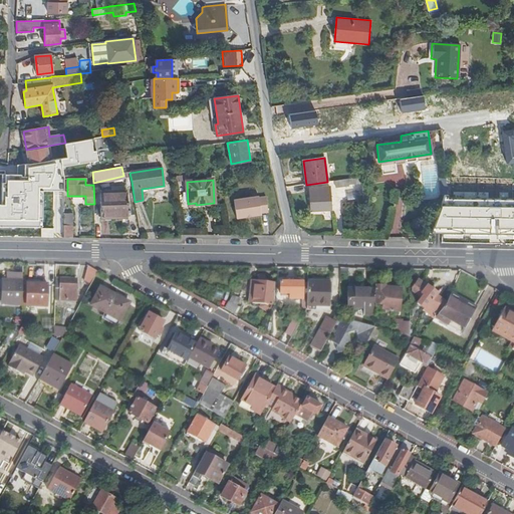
[(513,186),(479,186),(478,209),(500,209),(500,212),(513,212),(513,186)]
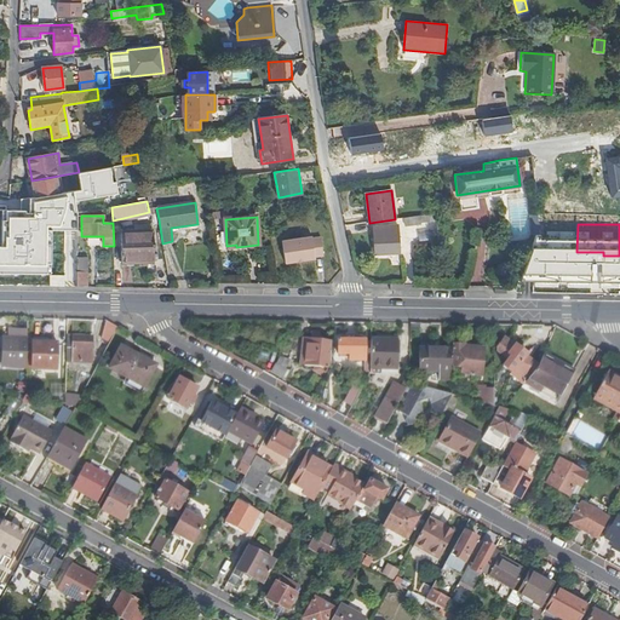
[(399,225),(373,228),(374,254),(400,253),(399,225)]
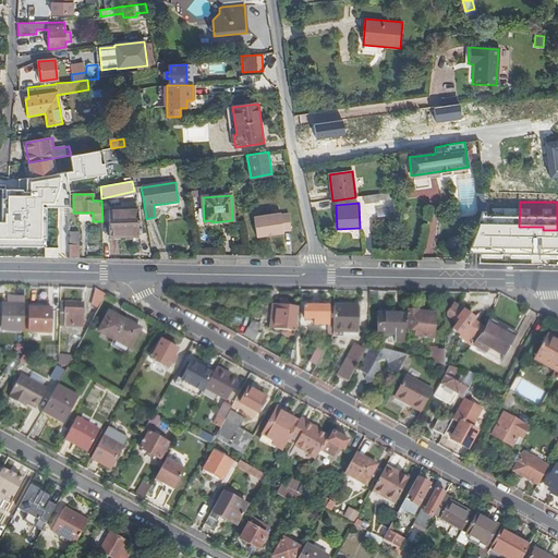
[(137,207),(109,208),(109,237),(138,237),(137,207)]
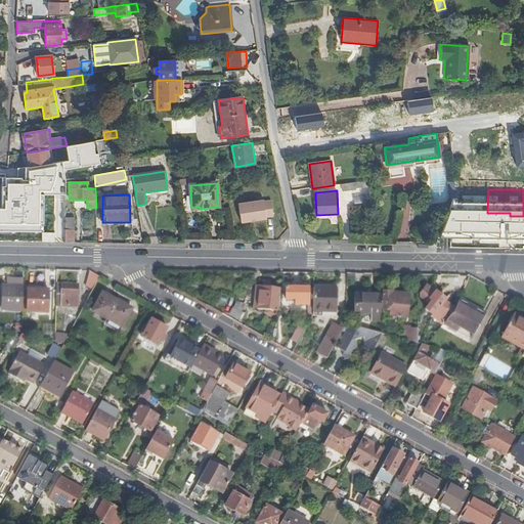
[(264,201),(239,204),(242,222),(266,219),(266,217),(273,216),(271,202),(264,202),(264,201)]
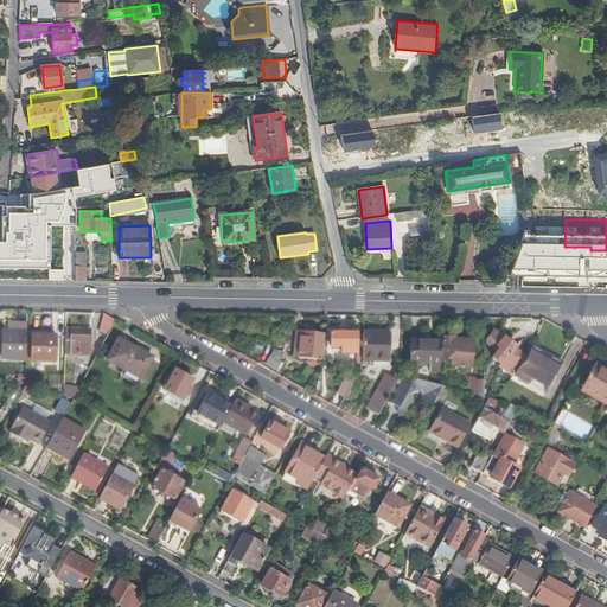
[(87,253),(75,253),(75,280),(87,281),(87,253)]
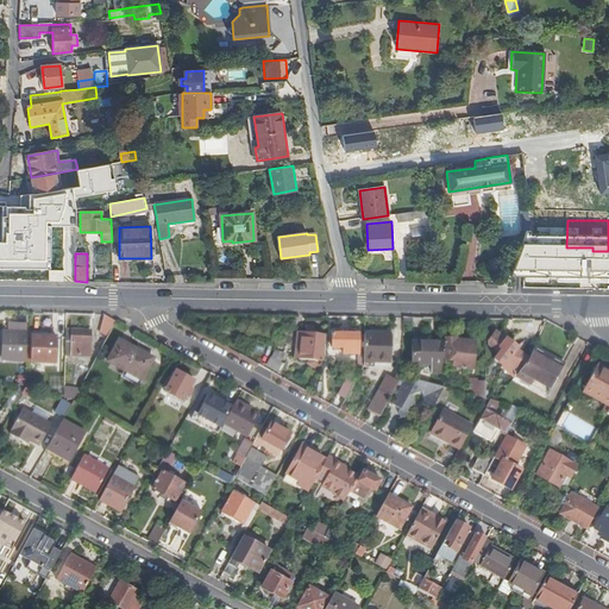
[(74,350),(74,356),(92,356),(92,331),(73,332),(73,343),(67,343),(67,350),(74,350)]
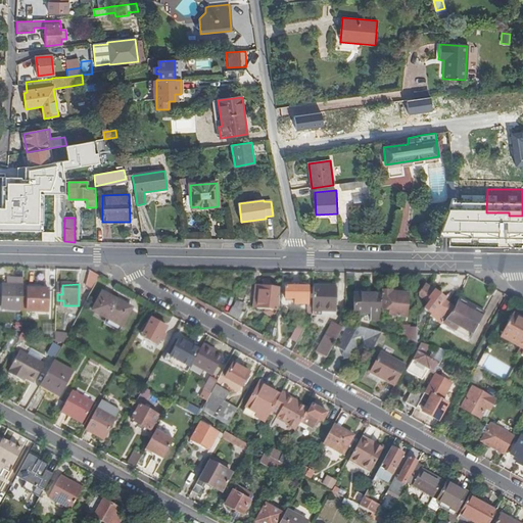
[(22,311),(24,286),(3,286),(3,296),(2,310),(22,311)]
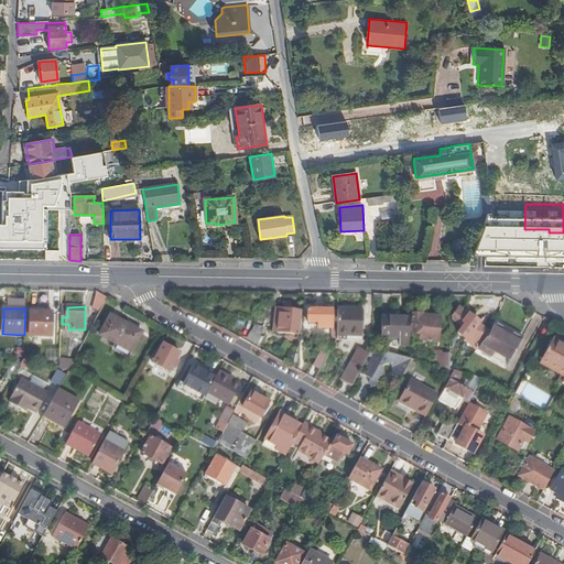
[(302,331),(302,321),(299,321),(299,322),(293,322),(293,320),(290,320),(291,310),(280,308),(278,334),(288,335),(296,340),(302,331)]
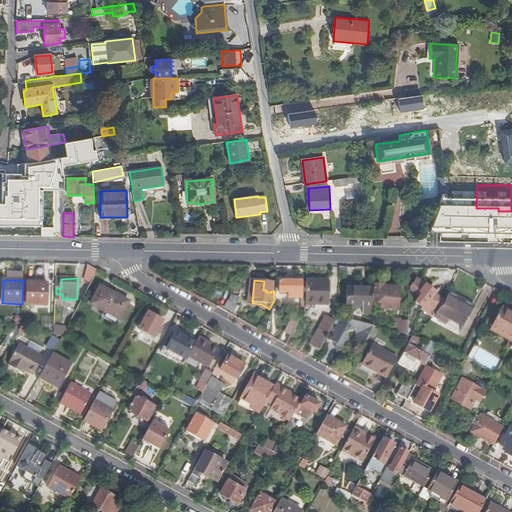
[(443,304),(444,303),(434,294),(436,292),(426,284),(424,286),(416,280),(410,286),(410,290),(420,297),(415,302),(422,308),(421,309),(432,319),(433,317),(443,304)]
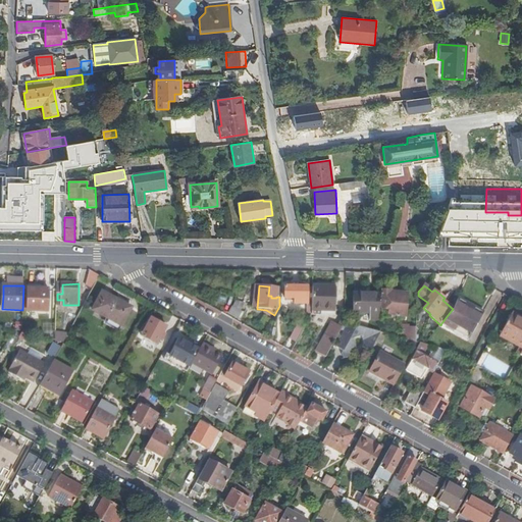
[(295,304),(308,304),(308,288),(285,286),(285,299),(295,299),(295,304)]
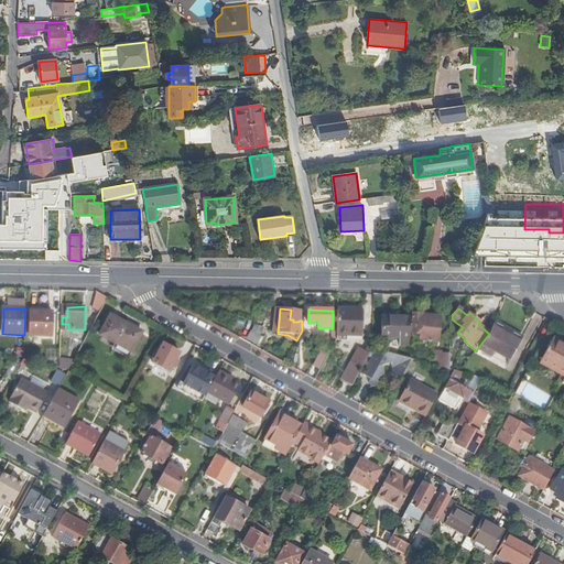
[(345,312),(338,312),(337,322),(344,322),(344,335),(361,335),(361,322),(359,322),(359,310),(345,310),(345,312)]
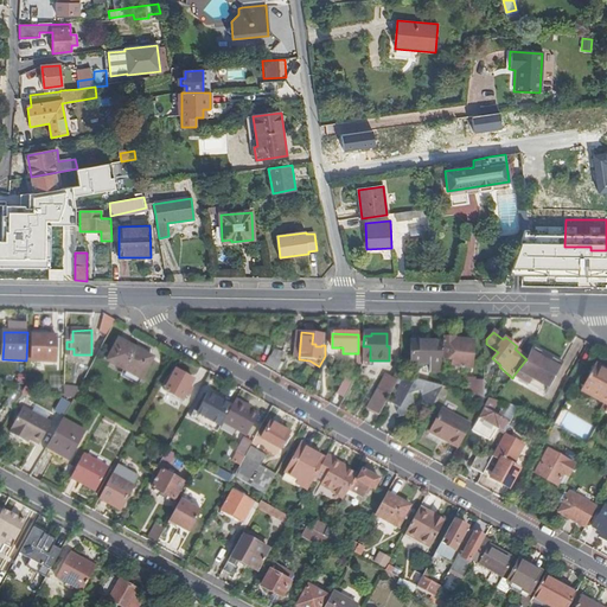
[(57,339),(36,338),(36,364),(56,365),(57,339)]
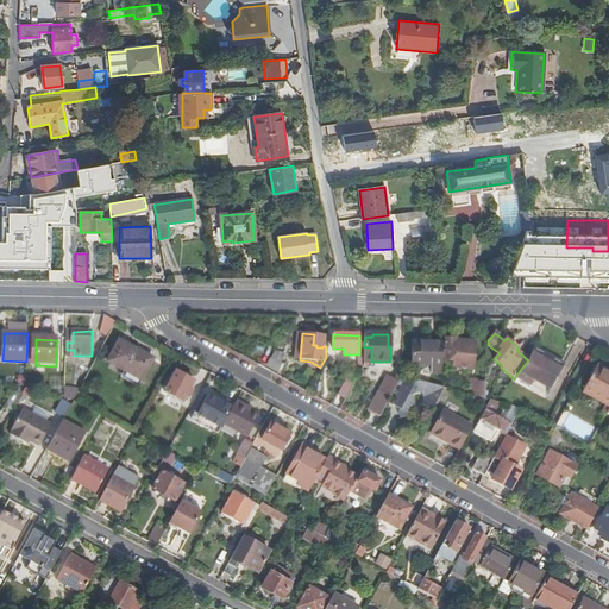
[(444,343),(444,362),(453,362),(453,369),(473,370),(475,345),(459,345),(459,339),(444,339),(444,343)]
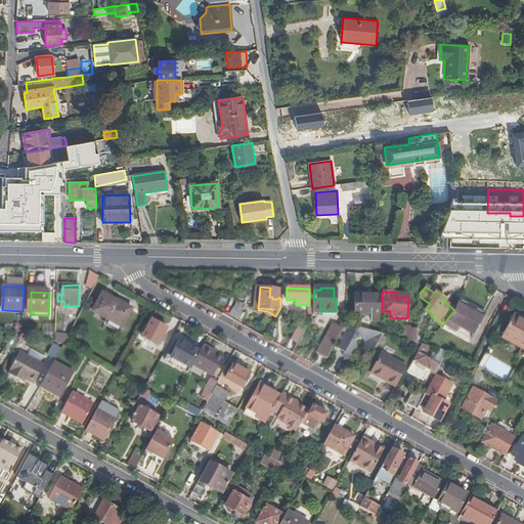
[(92,311),(107,320),(120,328),(130,309),(101,294),(92,311)]
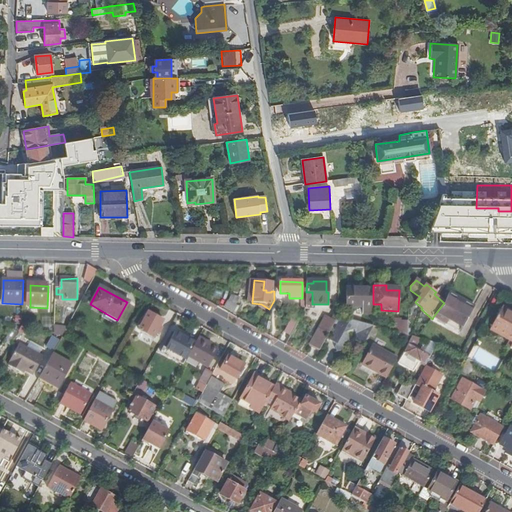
[(361,313),(373,314),(373,304),(373,288),(345,287),(345,305),(360,306),(361,313)]
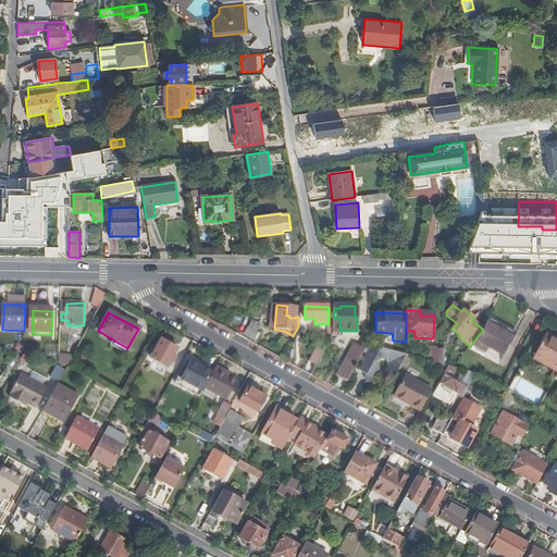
[(489,351),(502,359),(504,356),(499,354),(504,345),(510,344),(514,337),(499,329),(502,325),(489,318),(483,330),(482,331),(471,345),(486,355),(489,351)]
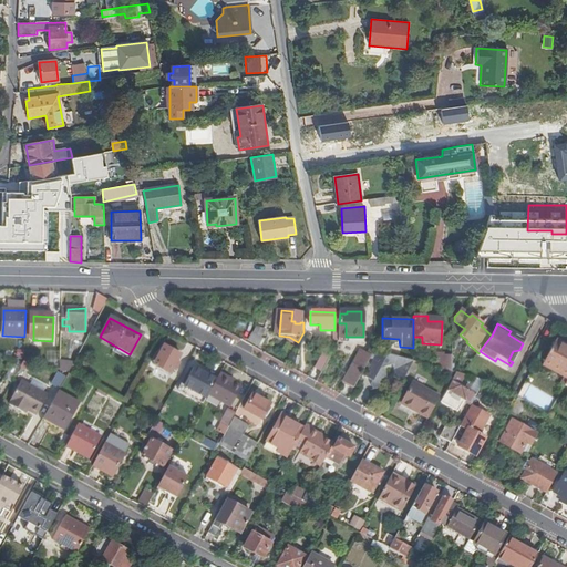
[(249,341),(260,349),(265,341),(261,338),(264,333),(265,329),(256,329),(249,341)]
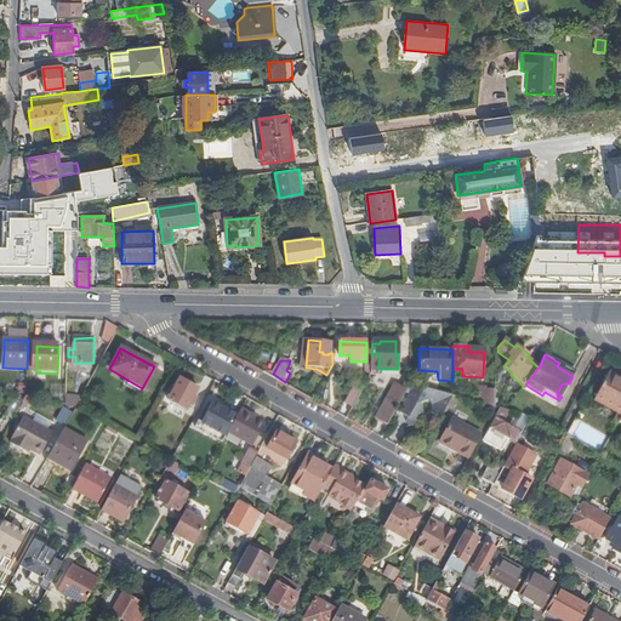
[(593,400),(620,415),(620,380),(608,374),(593,400)]
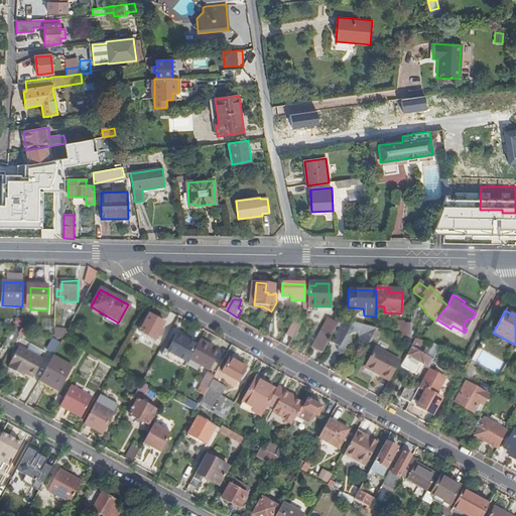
[(159,332),(164,323),(149,314),(139,333),(153,342),(156,337),(158,339),(161,333),(159,332)]
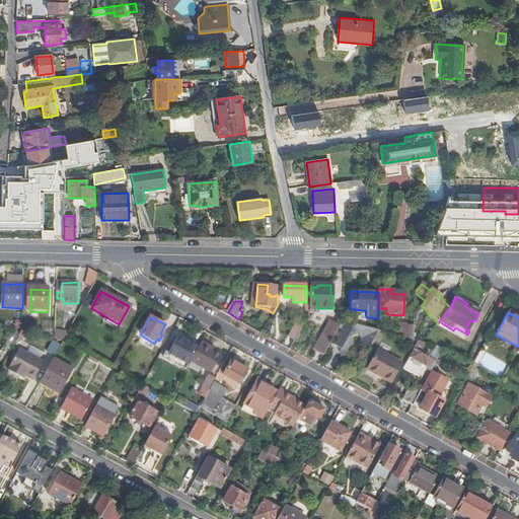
[(117,328),(119,324),(106,317),(104,321),(117,328)]
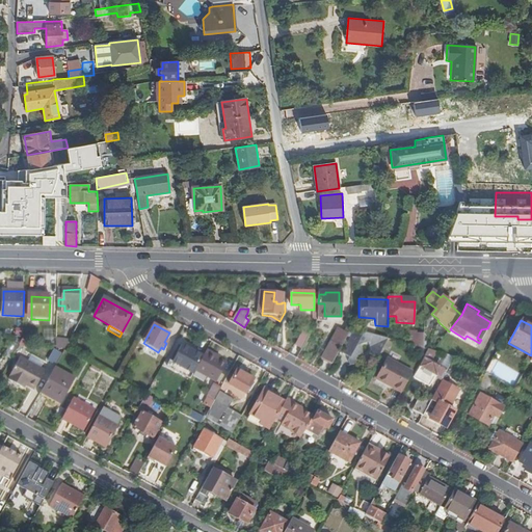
[(322,357),(333,364),(349,334),(351,329),(351,328),(348,326),(345,331),(339,328),(322,357)]
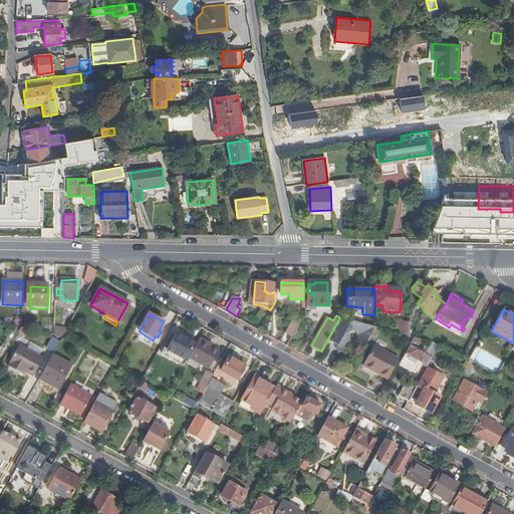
[(287,331),(293,335),(301,320),(295,317),(287,331)]
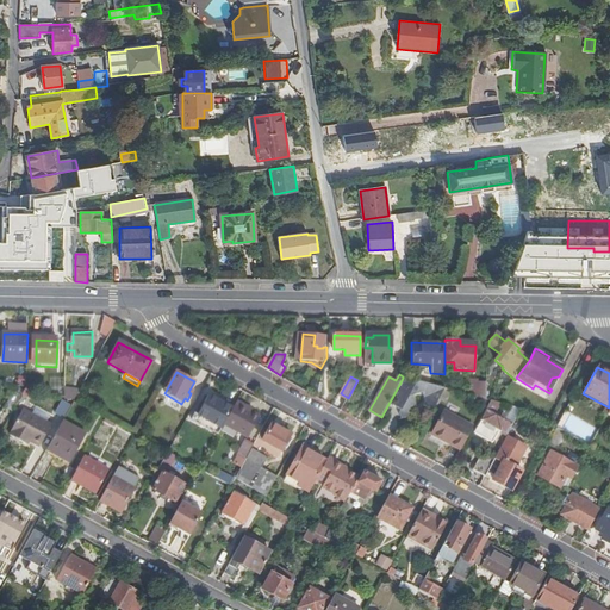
[(403,378),(400,383),(405,385),(394,405),(405,412),(416,392),(429,396),(423,409),(430,414),(444,388),(403,378)]
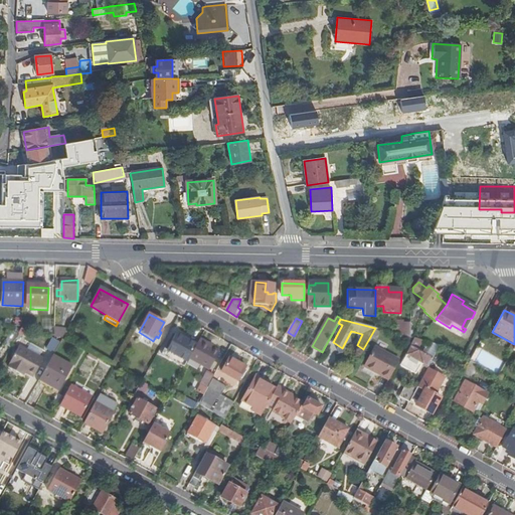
[(62,337),(62,336),(69,324),(55,320),(54,335),(62,337)]
